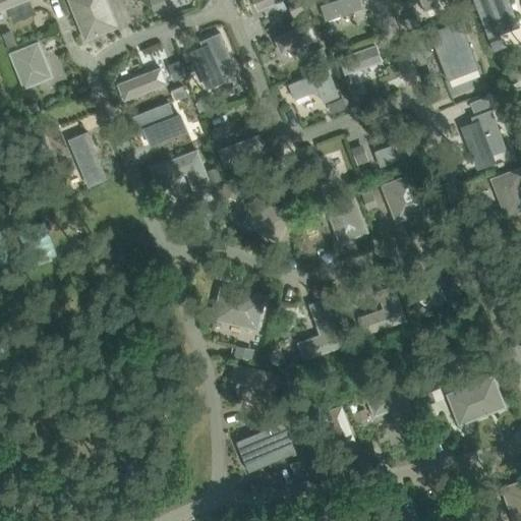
[(0,0),(0,8),(20,0),(0,0)]
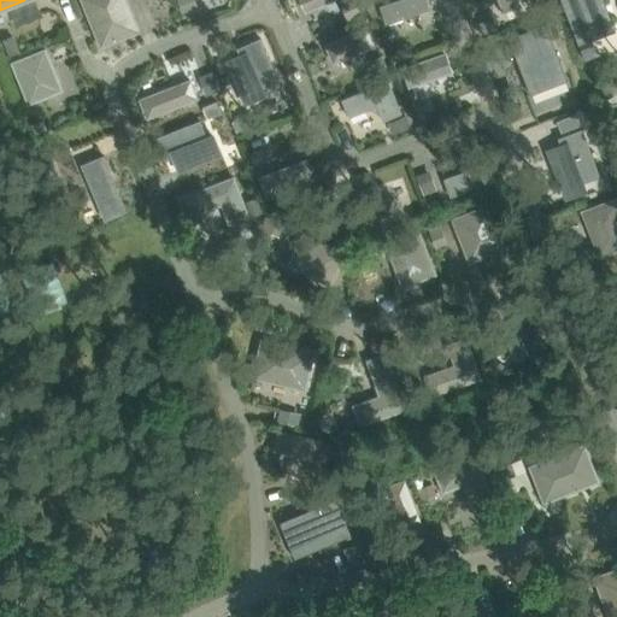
[(82,0),(101,46),(137,31),(124,0),(82,0)]
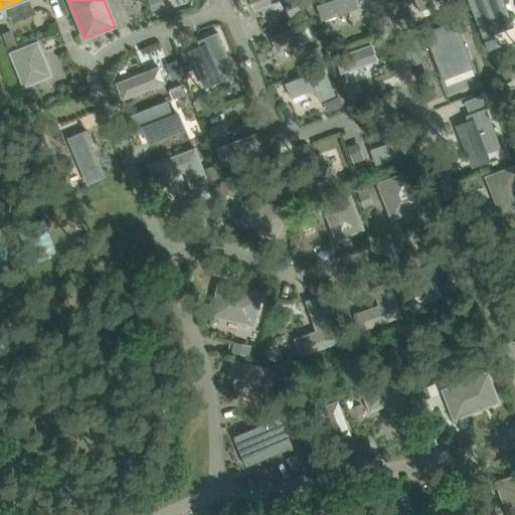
[(250,0),(255,9),(276,0),(250,0)]
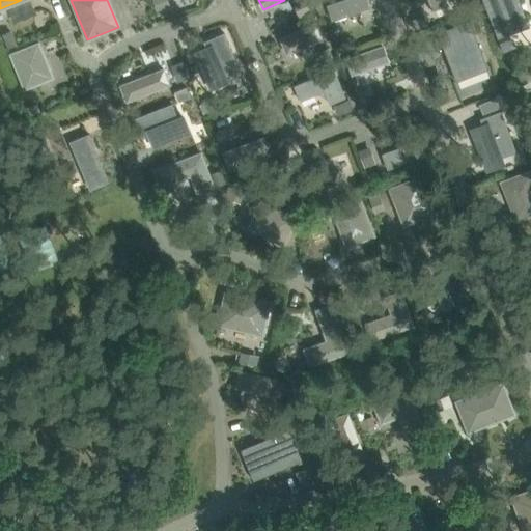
[(367,0),(336,0),(327,3),(332,20),(370,6),(367,0)]
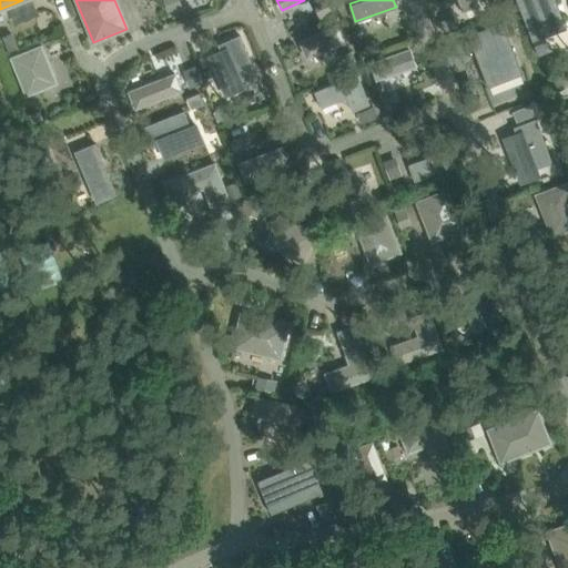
[(475,0),(458,0),(463,11),(477,6),(475,0)]
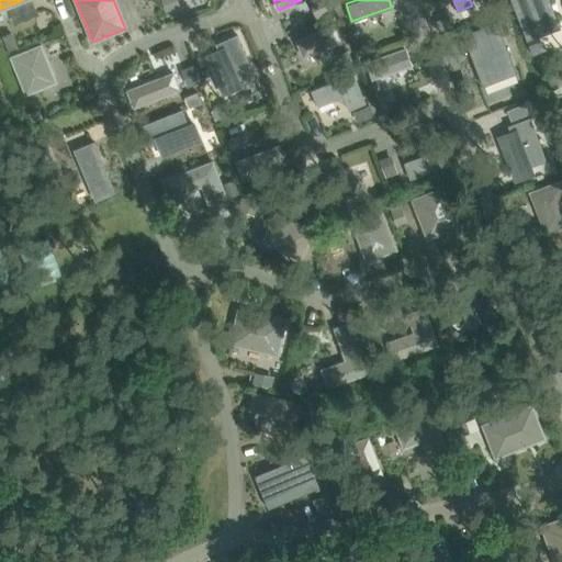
[(510,0),(527,42),(561,29),(555,15),(553,17),(549,6),(552,6),(549,0),(510,0)]
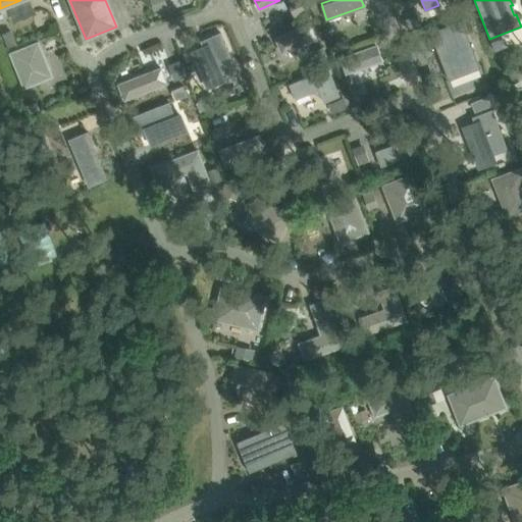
[(311,20),(276,36),(283,53),(316,38),(318,37),(311,20)]
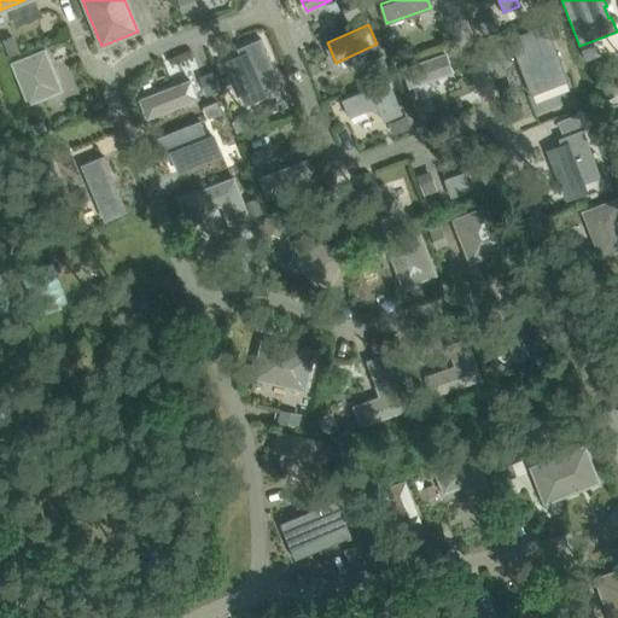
[(536,27),(491,44),(497,60),(542,44),(536,27)]
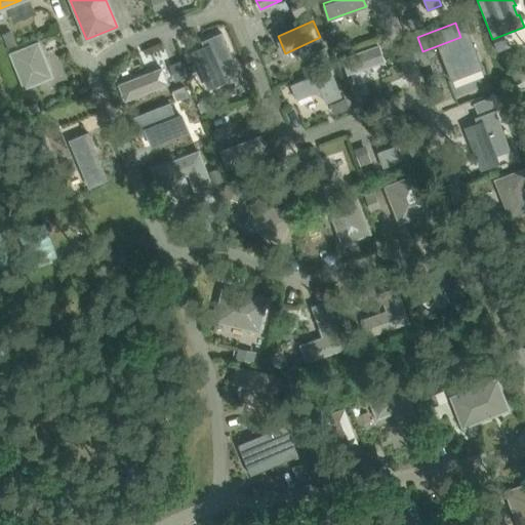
[(209,46),(195,52),(208,84),(223,78),(220,73),(236,67),(221,33),(206,39),(209,46)]
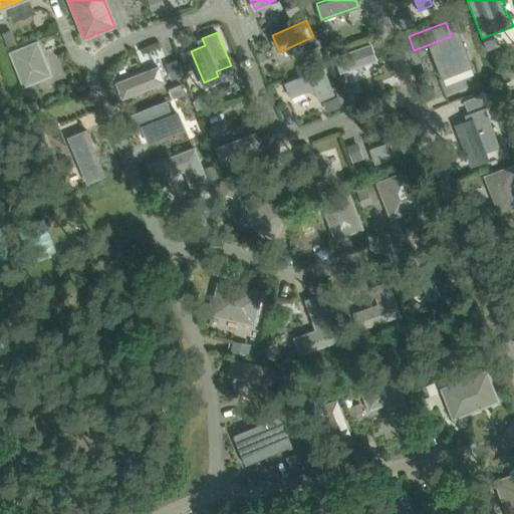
[(432,64),(459,50),(451,36),(424,50),(432,64)]
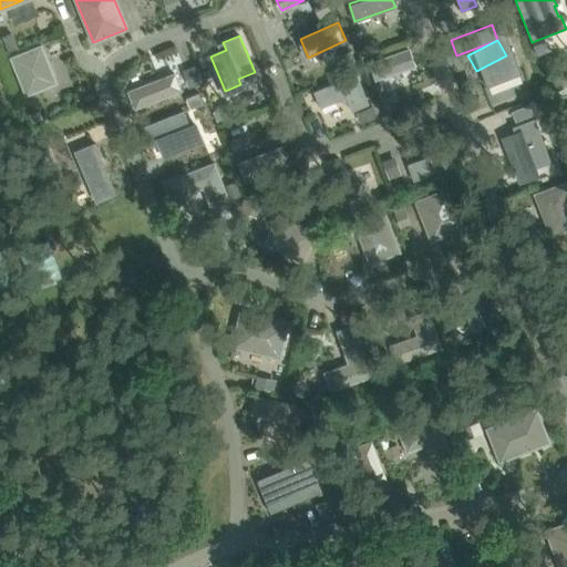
[(548,49),(546,41),(534,45),(533,43),(536,54),(552,49),(550,48),(548,49)]
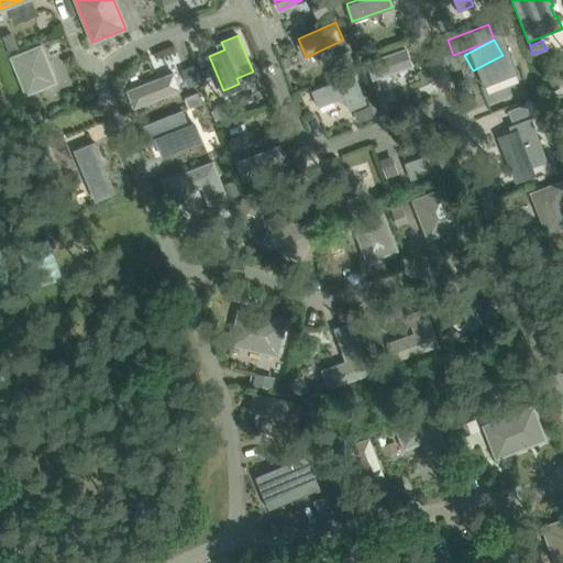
[(26,95),(56,83),(41,45),(11,57),(26,95)]
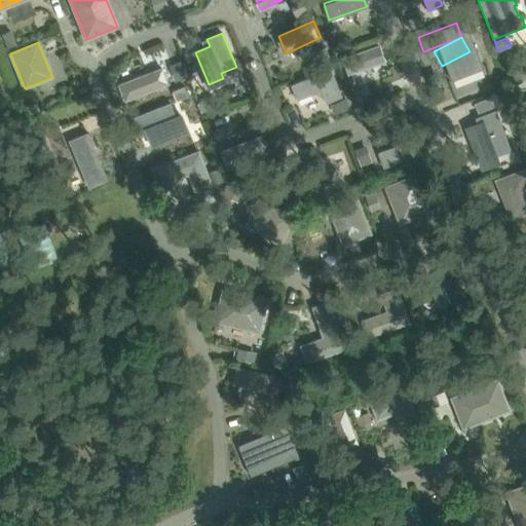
[(379,46),(343,59),(349,74),(384,62),(385,61),(380,45),(379,46)]
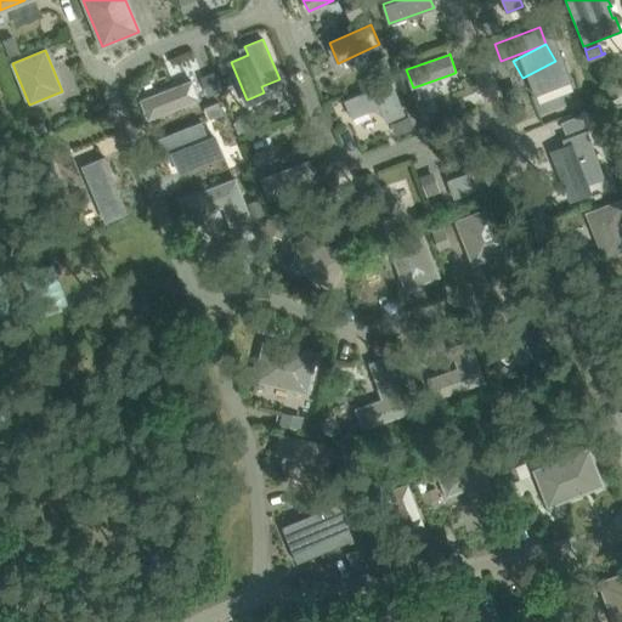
[(213,73),(199,78),(208,99),(221,92),(213,73)]
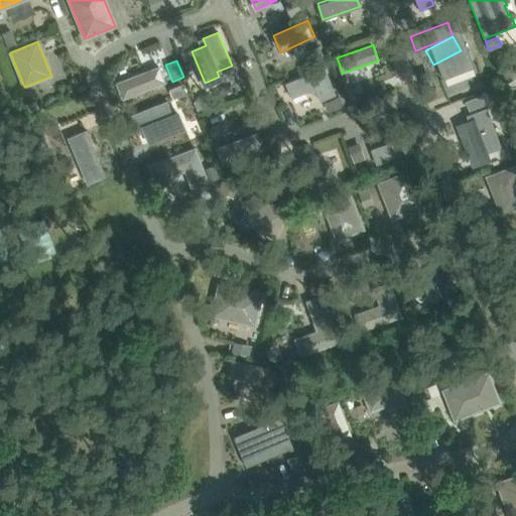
[(159,67),(117,84),(123,99),(164,82),(159,67)]
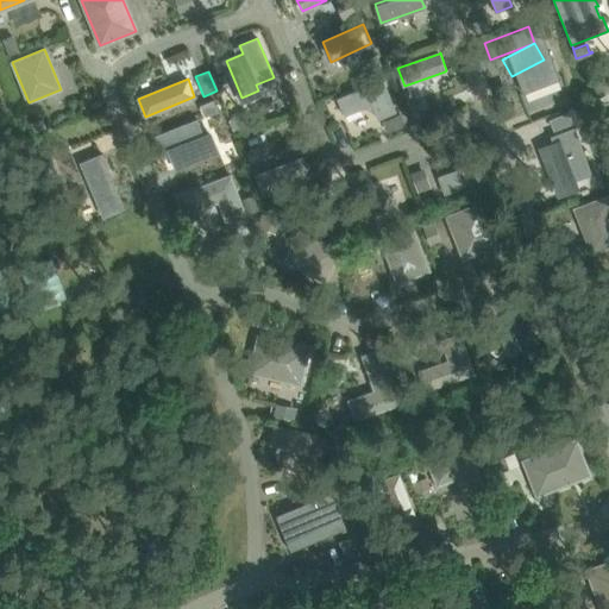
[(396,112),(382,80),(338,98),(345,115),(372,105),(378,120),(396,112)]
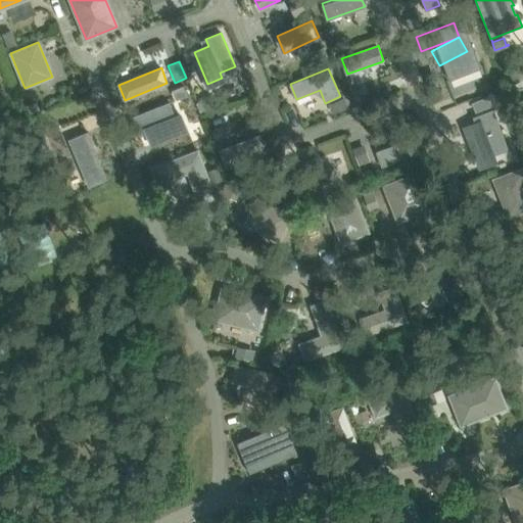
[(482,69),(449,81),(457,101),(489,89),(482,69)]
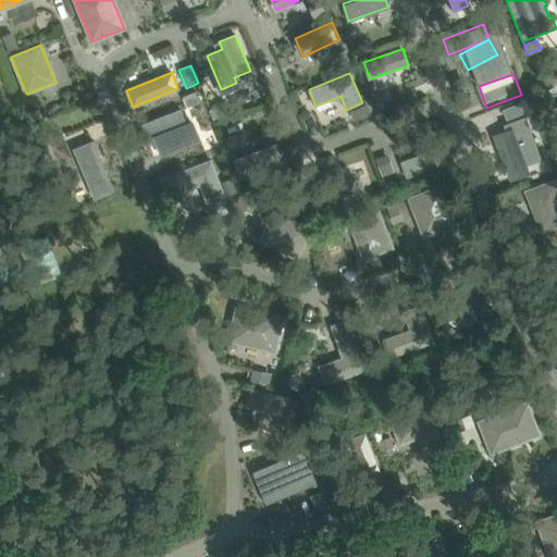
[(227,100),(213,107),(218,116),(232,111),(227,100)]
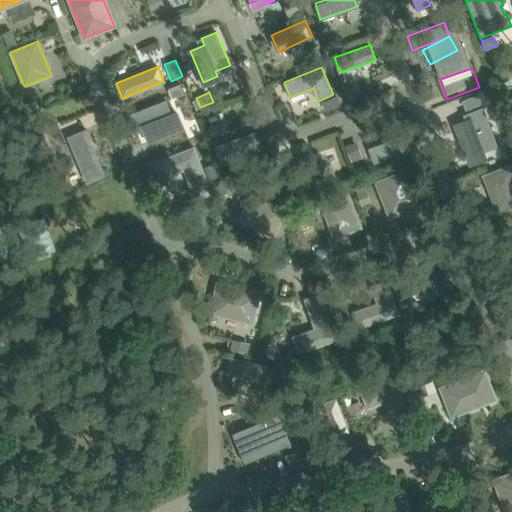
[(338,96),(322,103),(325,112),(342,105),(338,96)]
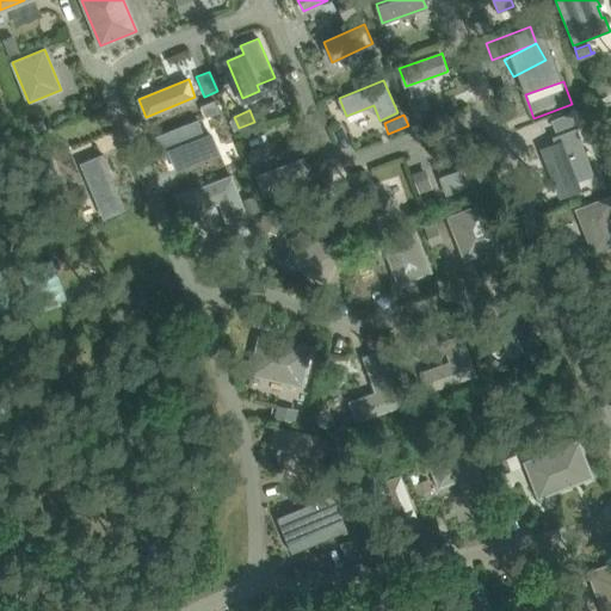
[(198,118),(155,136),(162,154),(171,150),(178,168),(217,153),(210,135),(205,136),(198,118)]
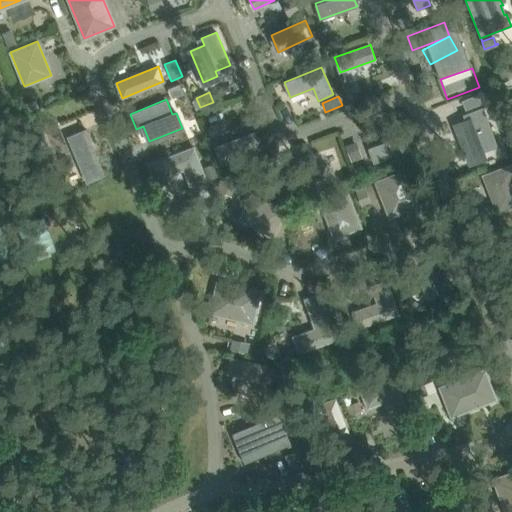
[(36,101),(26,104),(29,112),(38,109),(36,101)]
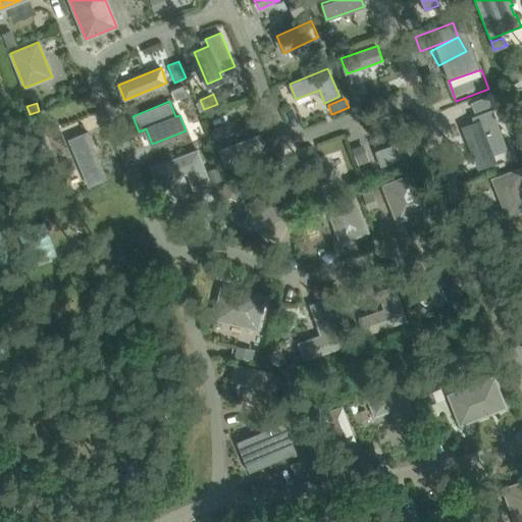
[(471,155),(510,140),(504,124),(465,140),(471,155)]
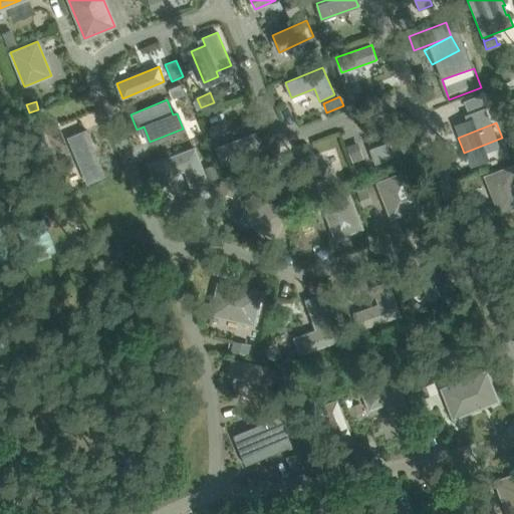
[(68,137),(87,181),(104,174),(86,129),(68,137)]
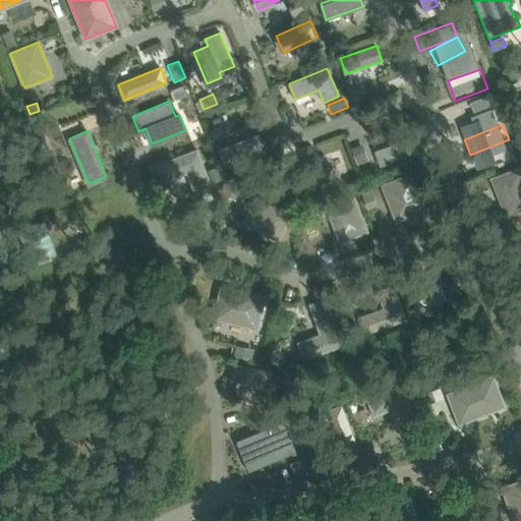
[(257,134),(219,149),(225,165),(264,151),(257,135),(257,134)]
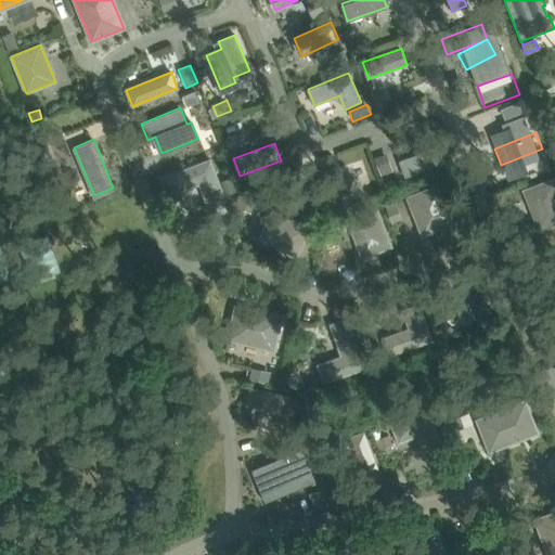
[(47,144),(36,149),(42,162),(53,157),(47,144)]
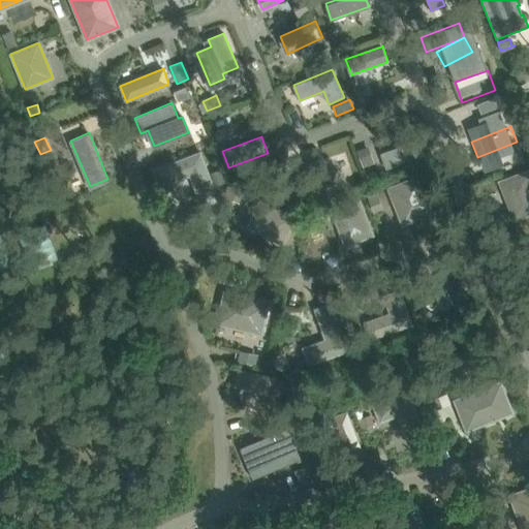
[(418,138),(381,153),(387,168),(423,156),(425,155),(418,138)]
